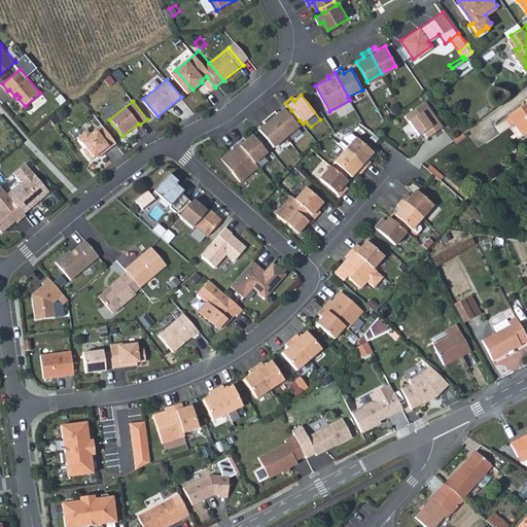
[(526,103),(525,101),(507,113),(524,135),(526,133),(526,103)]
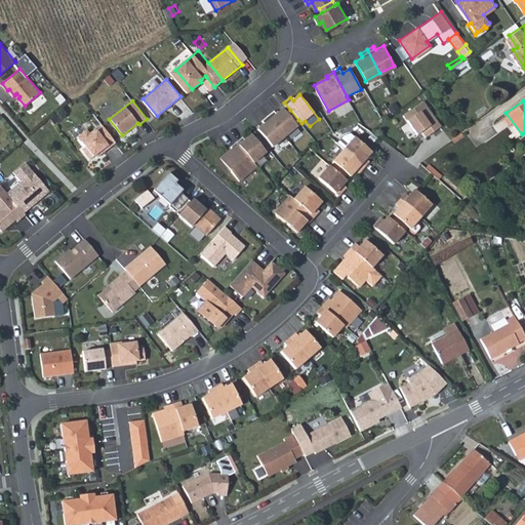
[(442,127),(423,102),(402,116),(415,136),(420,132),(425,138),(442,127)]
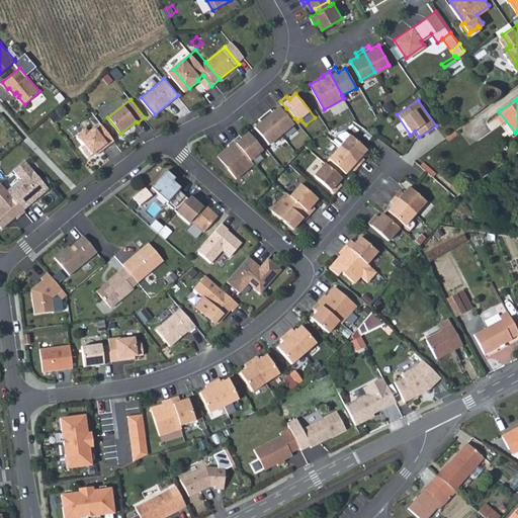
[(271,109),(265,114),(282,135),(294,124),(291,120),(283,110),(280,106),(273,112),(271,109)]
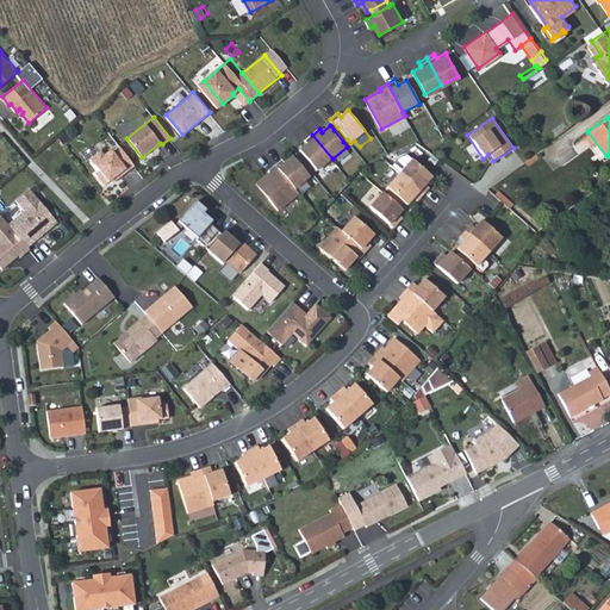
[(337,128),(334,130),(343,142),(347,139),(337,128)]
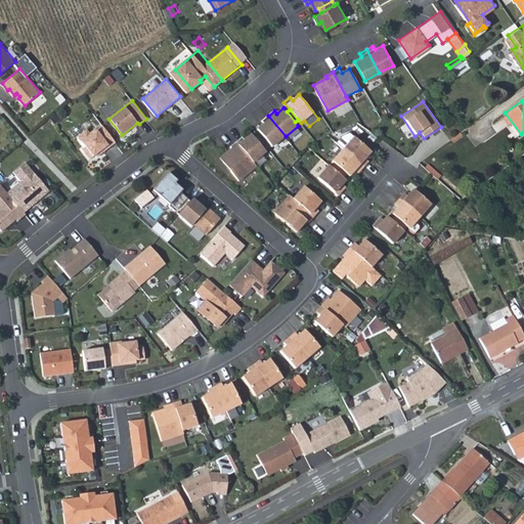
[(265,123),(258,129),(272,146),(286,136),(268,116),(262,120),(265,123)]
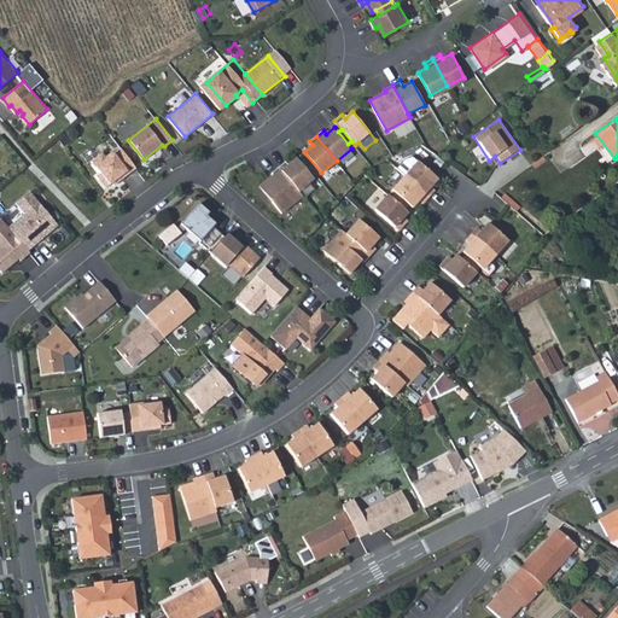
[(120,180),(136,168),(122,147),(115,152),(114,151),(106,156),(104,152),(92,161),(101,172),(98,175),(106,187),(118,178),(120,180)]
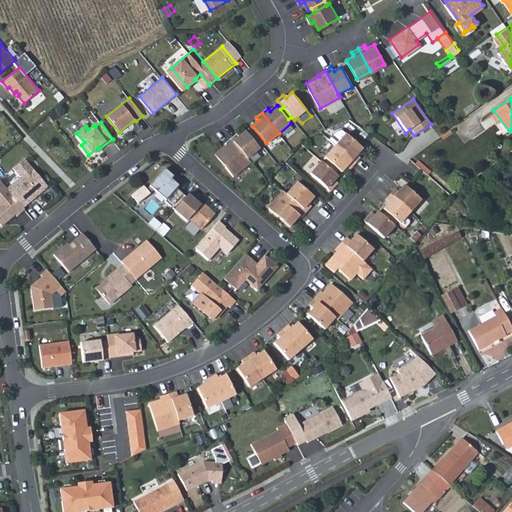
[(328,139),(336,146),(355,164),(360,158),(357,155),(363,149),(347,134),(343,130),(335,132),(328,139)]
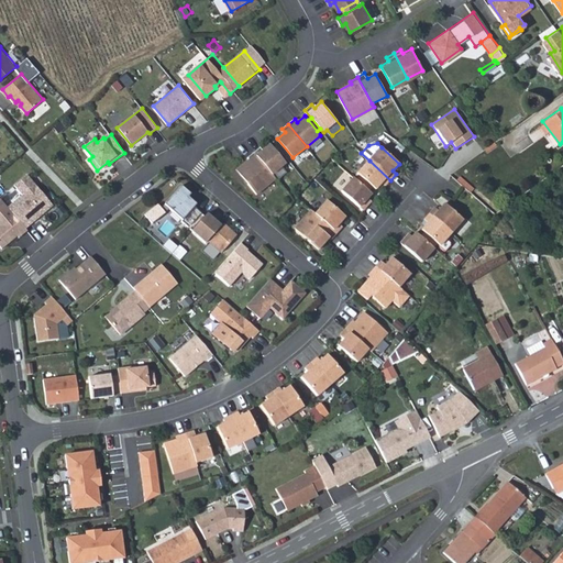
[(261,146),(255,152),(273,174),(287,163),(271,144),(264,150),(261,146)]
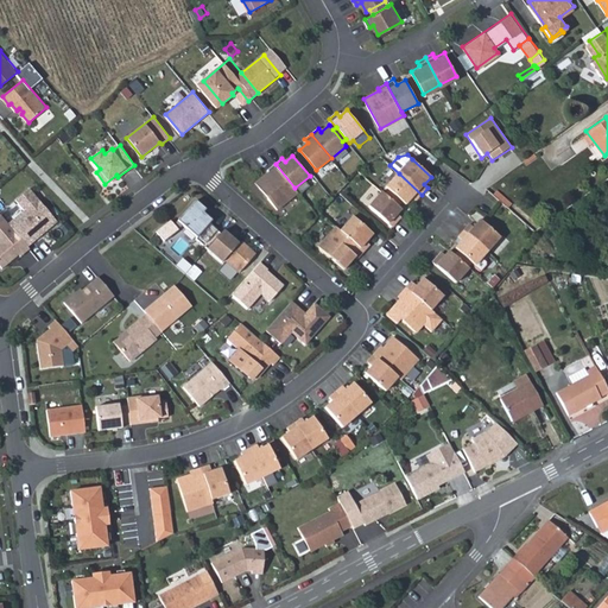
[(270,172),(257,183),(278,210),(299,192),(295,188),(276,164),(268,170),(270,172)]
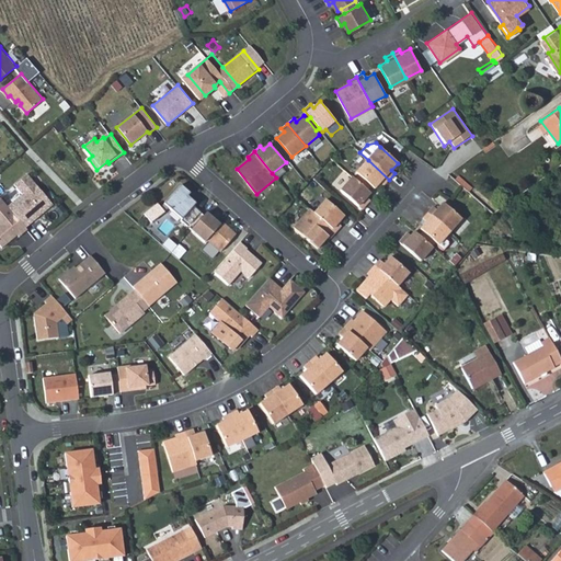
[(389,180),(368,160),(356,173),(359,175),(371,186),(374,190),(380,182),(384,185),(389,180)]
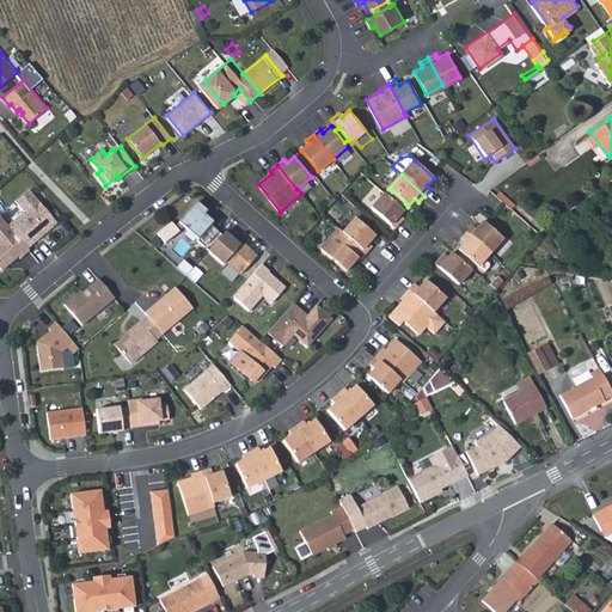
[(10,225),(29,248),(37,239),(36,237),(47,228),(48,231),(59,222),(31,190),(17,201),(25,212),(10,225)]
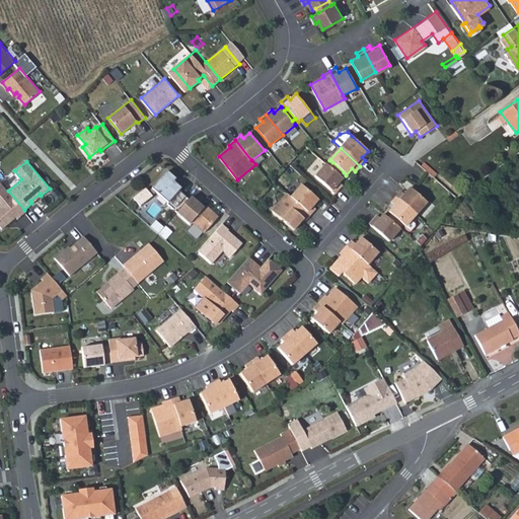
[(344,172),(332,162),(328,166),(340,176),(344,172)]
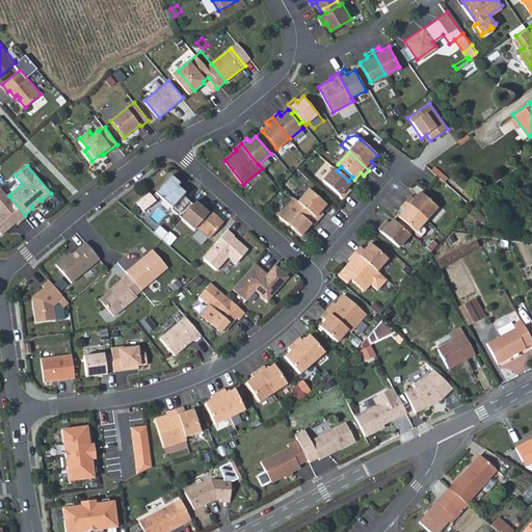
[(337,170),(335,167),(323,181),(343,198),(348,192),(345,190),(347,187),(351,183),(348,181),(337,170)]
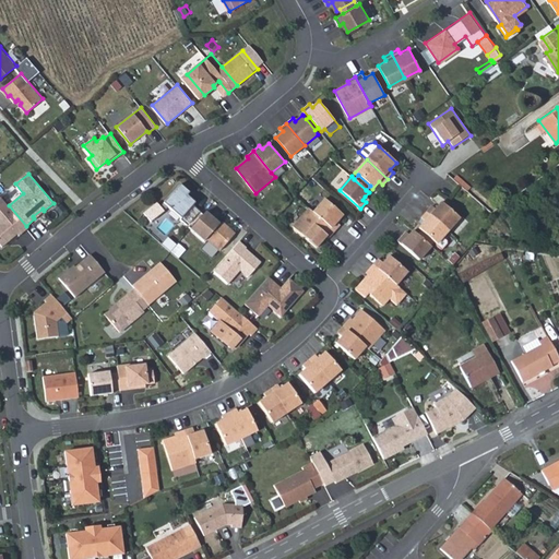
[(181,219),(191,228),(204,214),(193,205),(195,202),(188,194),(190,192),(181,183),(161,206),(157,203),(144,214),(153,223),(165,211),(168,206),(182,218),(181,219)]
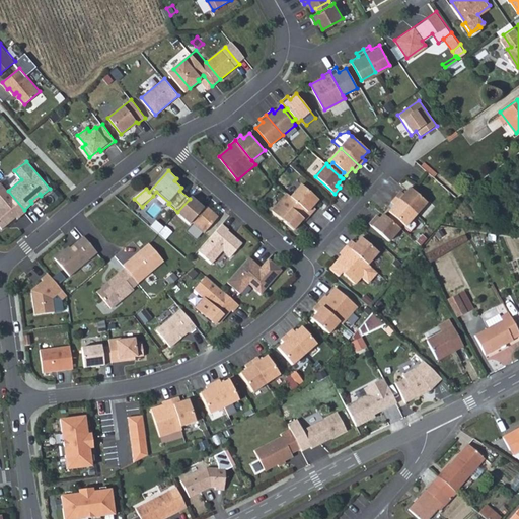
[(18,218),(25,212),(24,210),(8,191),(1,182),(0,183),(0,226),(2,229),(16,217),(18,218)]
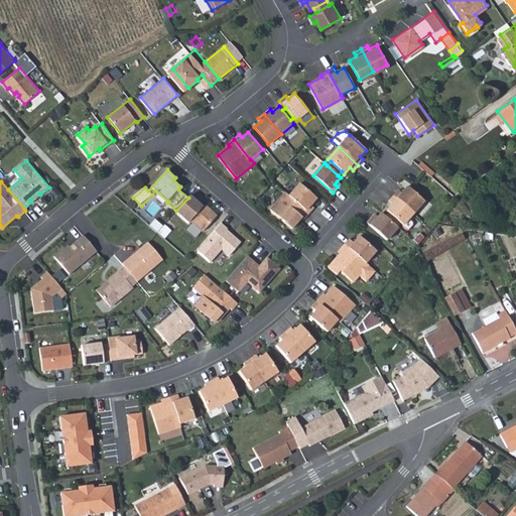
[(300,183),(289,196),(308,213),(313,208),(310,205),(316,199),(300,183)]
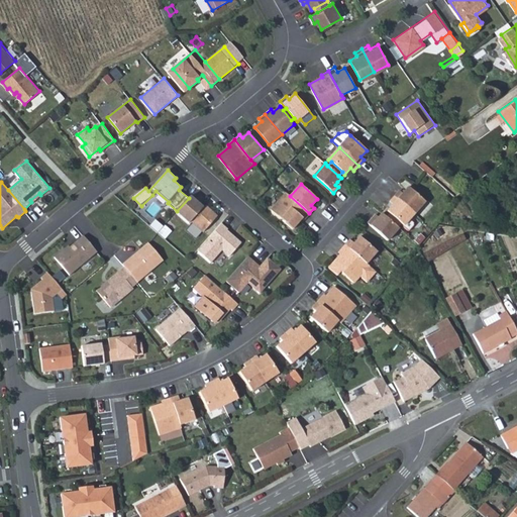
[(400,191),(395,197),(415,213),(425,201),(408,187),(403,194),(400,191)]
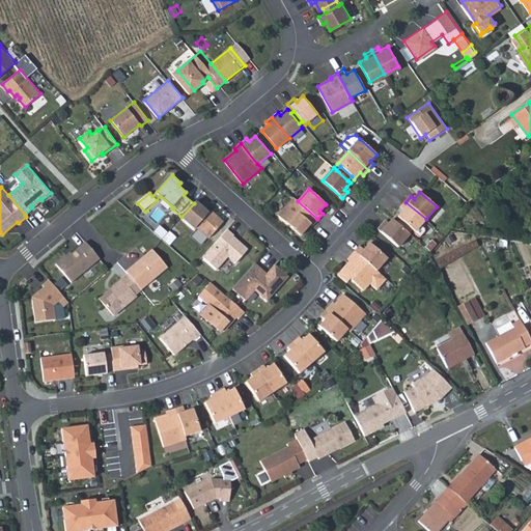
[(295,197),(279,215),(301,235),(311,223),(312,225),(317,219),(298,201),(295,197)]
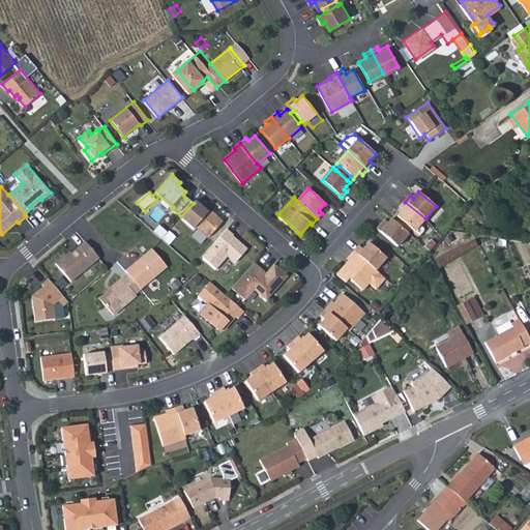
[(209,212),(196,200),(194,203),(181,216),(181,217),(196,230),(198,227),(209,237),(224,221),(211,210),(209,212)]
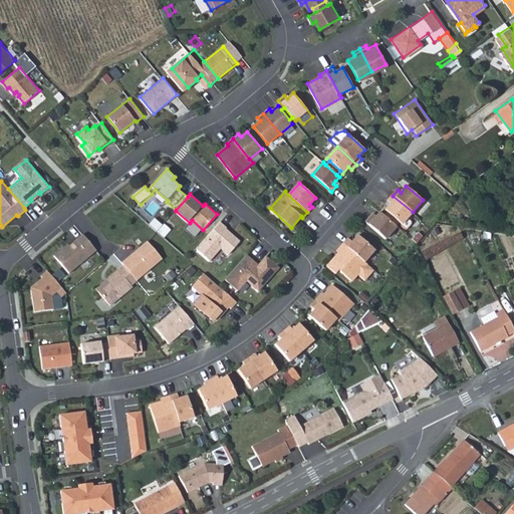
[(391,205),(384,211),(388,214),(399,224),(402,226),(413,212),(393,196),(388,202),(391,205)]
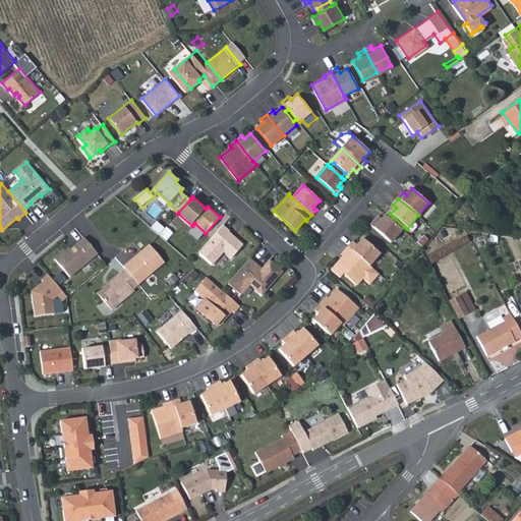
[(401,231),(390,221),(385,217),(382,220),(379,223),(377,220),(370,226),(390,244),(402,231),(401,231)]
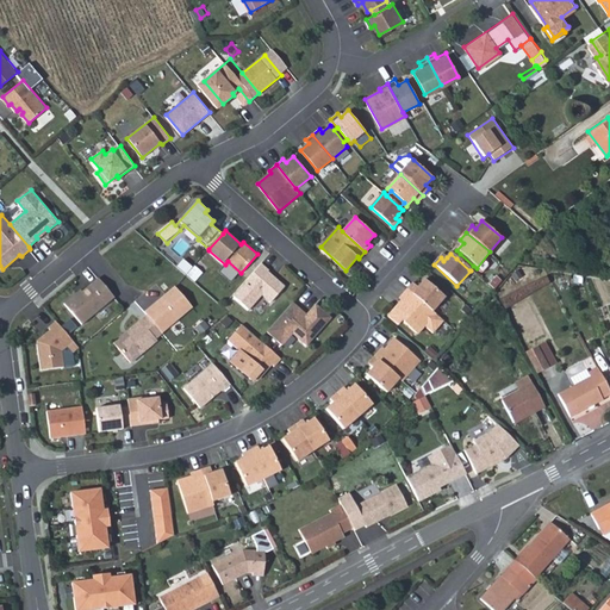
[(473,266),(460,254),(456,259),(470,271),(473,266)]
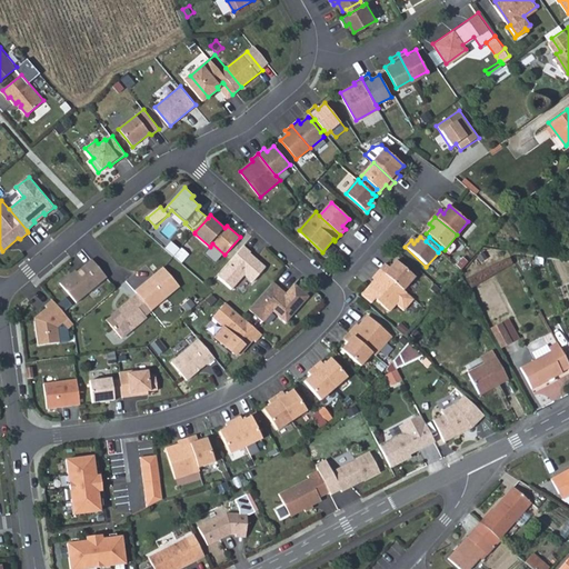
[(176,248),(169,243),(166,247),(171,252),(176,248)]
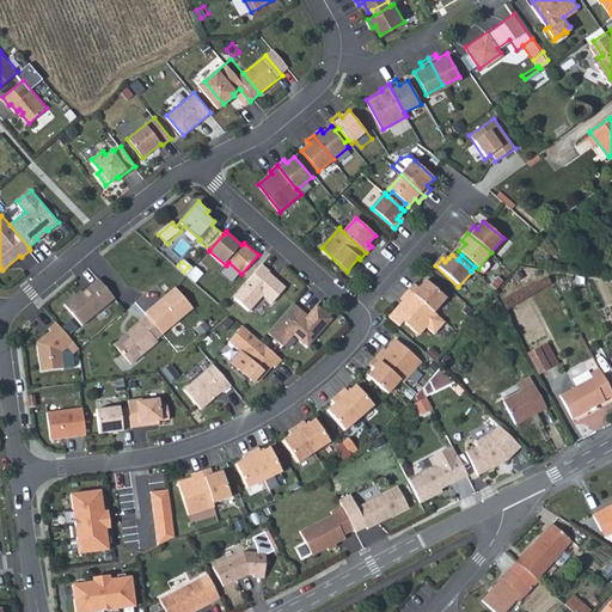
[(270,271),(263,264),(234,297),(250,311),(264,295),(273,303),(285,289),(274,281),(276,277),(270,271)]
